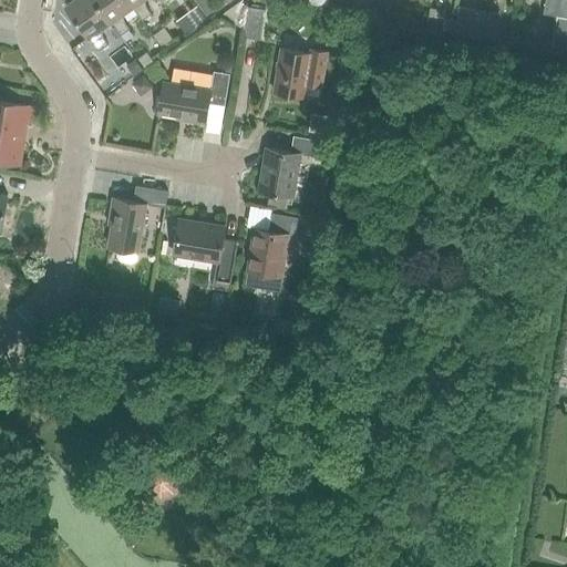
[(112,22),(95,0),(74,0),(65,7),(99,52),(106,45),(102,40),(102,35),(99,31),(109,23),(112,22)]
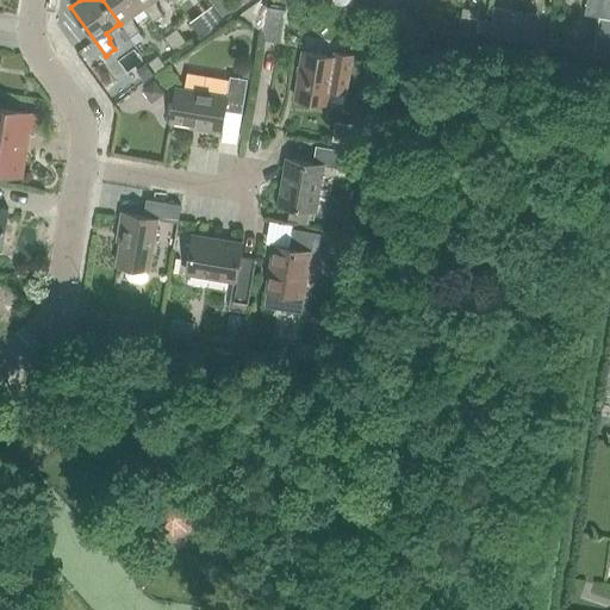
[(143,7),(137,0),(103,0),(120,24),(117,25),(128,39),(137,33),(132,26),(131,22),(129,18),(141,10),(143,7)]
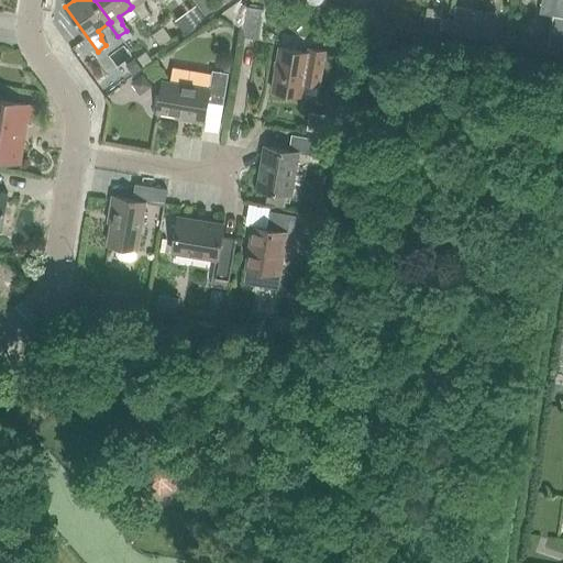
[(127,0),(132,7),(130,9),(140,22),(150,15),(143,8),(143,6),(141,1),(142,0),(127,0)]
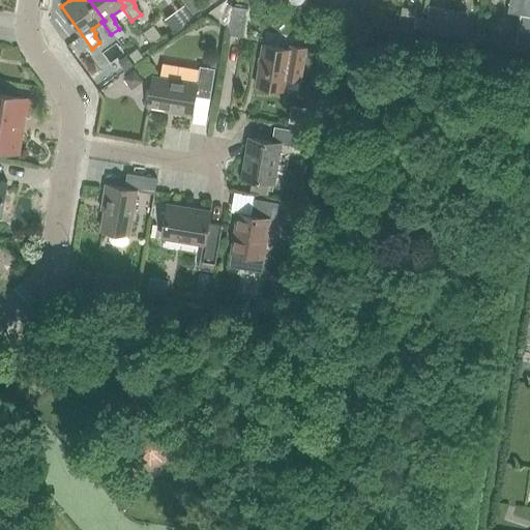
[(508,0),(507,13),(520,17),(522,0),(508,0)]
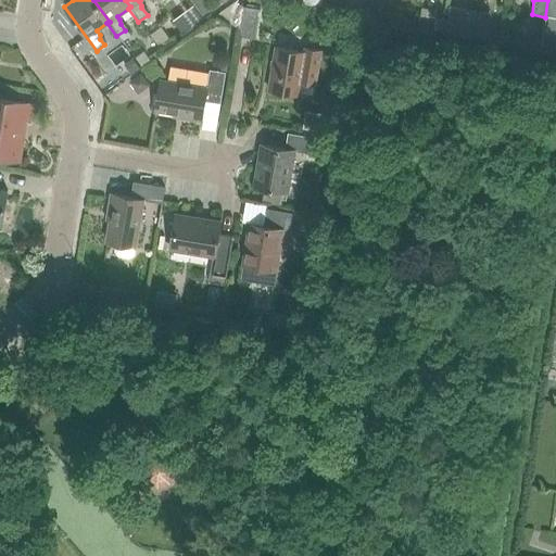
[(555,0),(547,0),(545,17),(555,19),(555,0)]
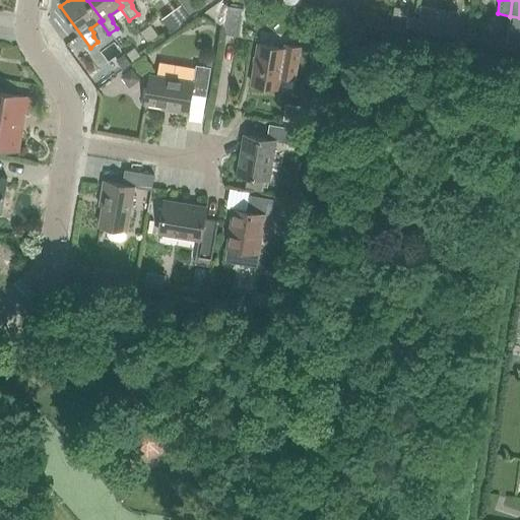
[(223,35),(237,38),(242,9),(228,7),(223,35)]
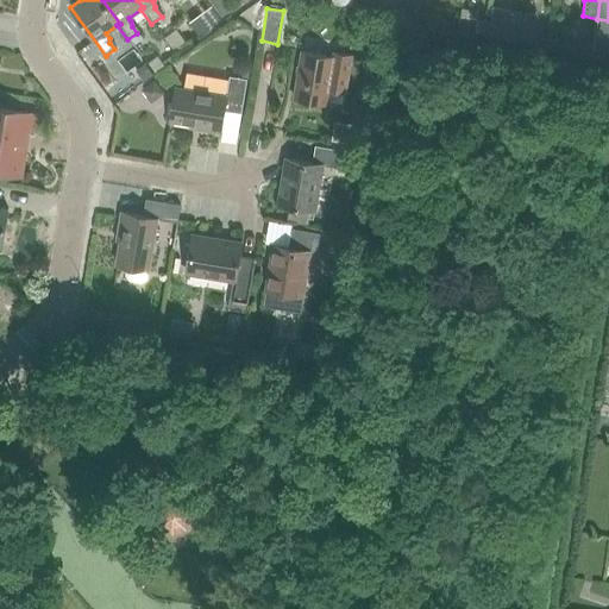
[(459,18),(458,30),(458,32),(475,35),(477,20),(459,18)]
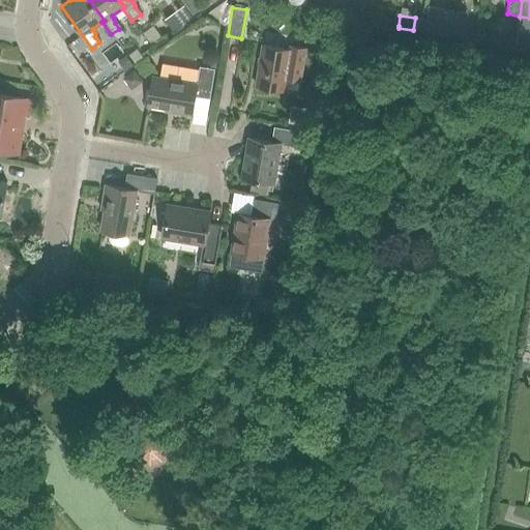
[(451,24),(437,21),(425,20),(423,31),(449,35),(451,24)]
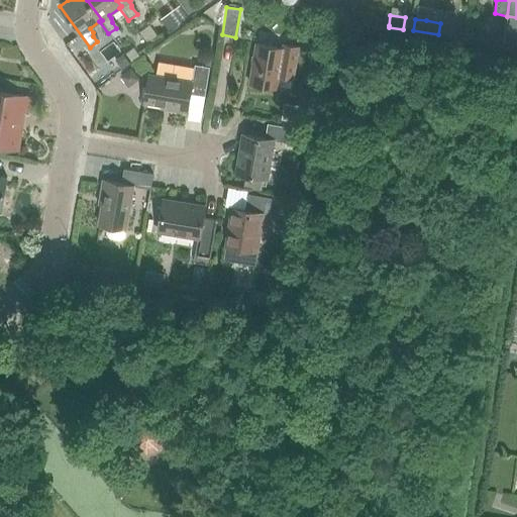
[(440,23),(438,34),(452,37),(454,25),(440,23)]
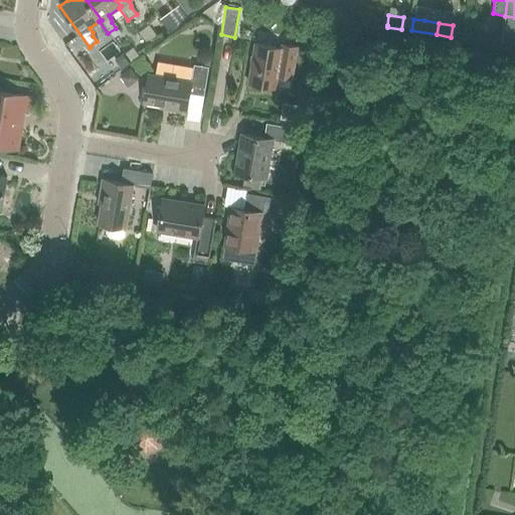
[(248,83),(277,89),(279,76),(292,78),(297,47),(283,45),(282,48),(255,44),(248,83)]
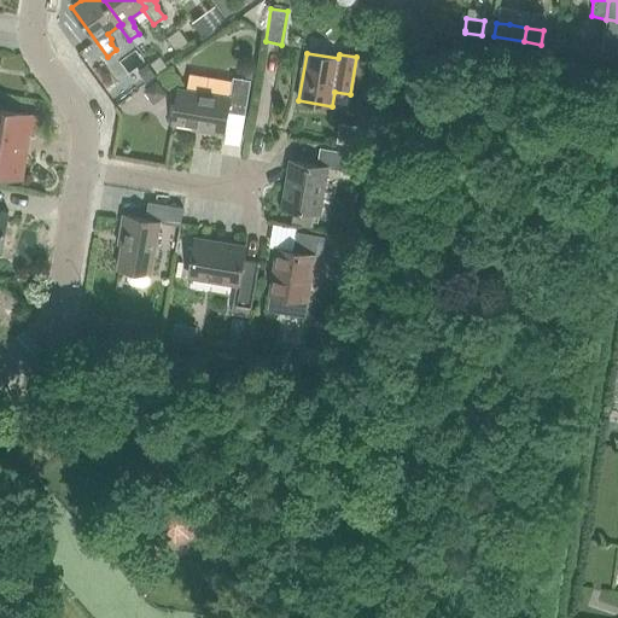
[(245,117),(251,82),(233,80),(229,99),(179,92),(173,124),(204,129),(203,133),(225,136),(228,115),(245,117)]
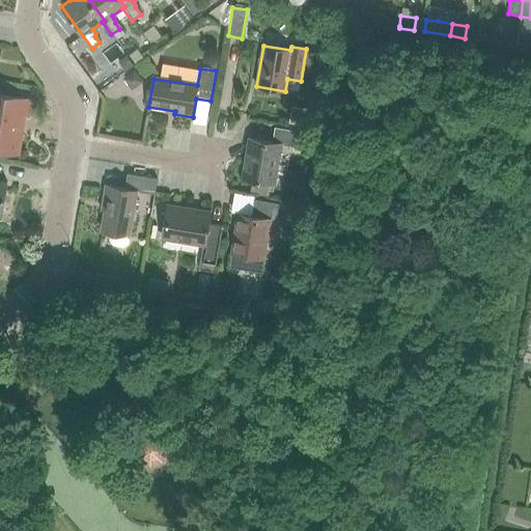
[(0,150),(20,155),(28,100),(0,95),(0,150)]
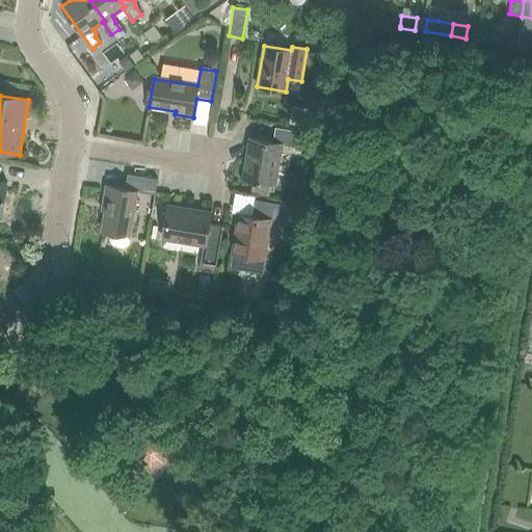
[(301,149),(303,132),(275,128),(272,142),(250,138),(243,180),(274,185),(281,144),(301,149)]
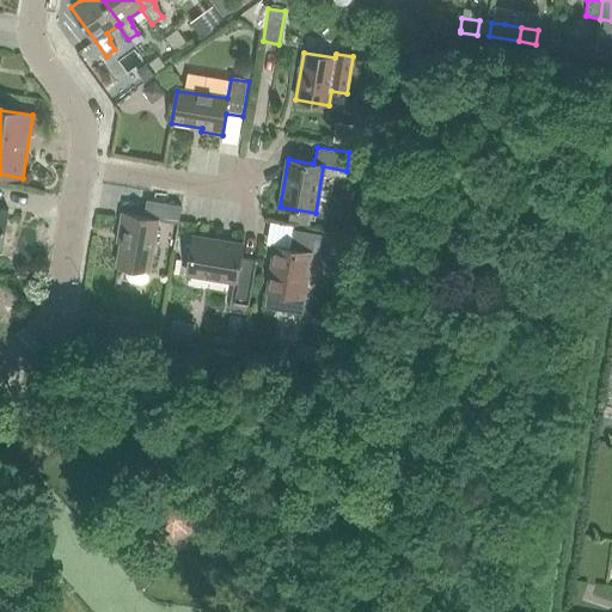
[(178,224),(181,206),(146,200),(144,216),(121,213),(117,234),(121,236),(116,265),(150,271),(158,220),(178,224)]
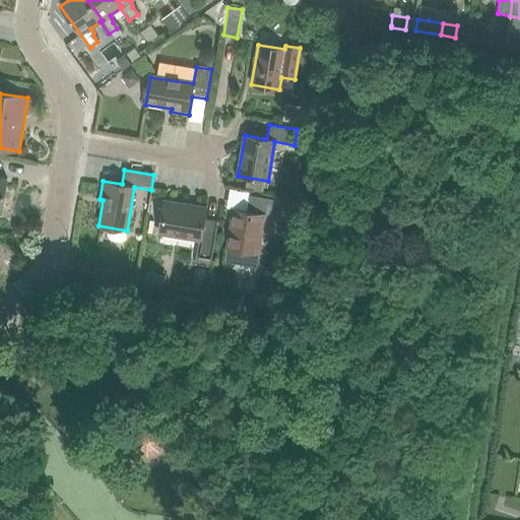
[(247,211),(234,208),(226,248),(224,261),(240,264),(243,251),(258,253),(262,228),(268,229),(273,199),(249,195),(247,211)]
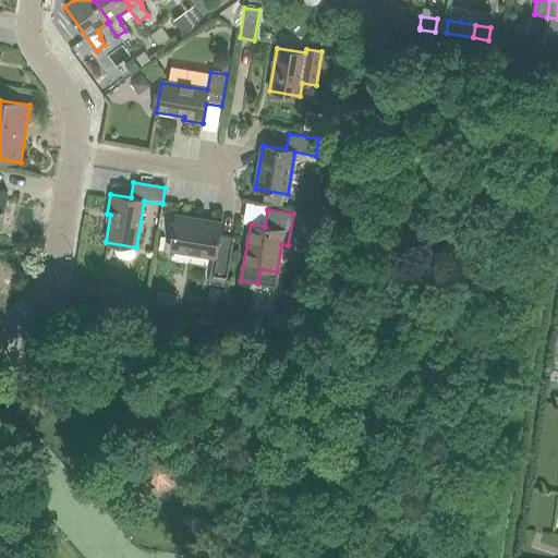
[(227,279),(234,237),(218,234),(220,223),(177,216),(171,250),(214,256),(210,277),(227,279)]
